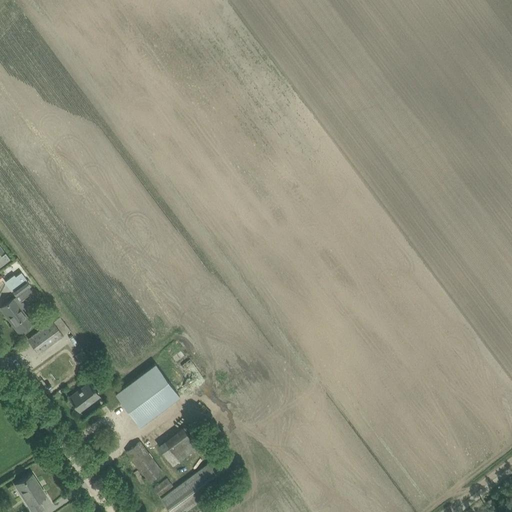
[(1,255),(0,253),(0,264),(10,257),(5,251),(1,255)]
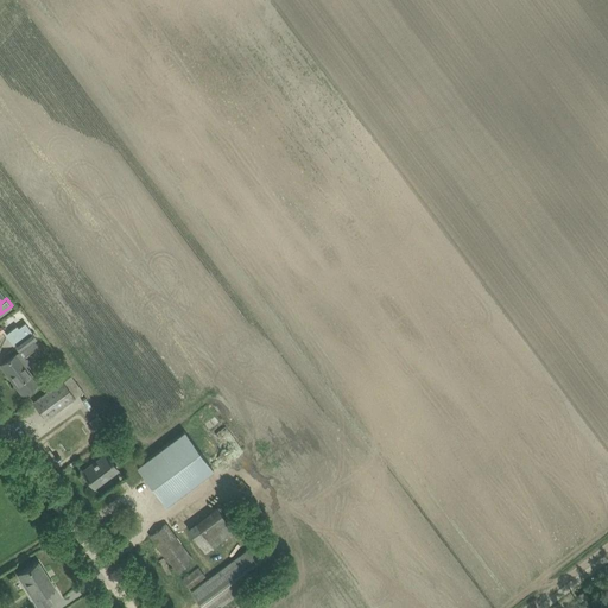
[(0,324),(0,331),(23,315),(19,310),(0,324)]
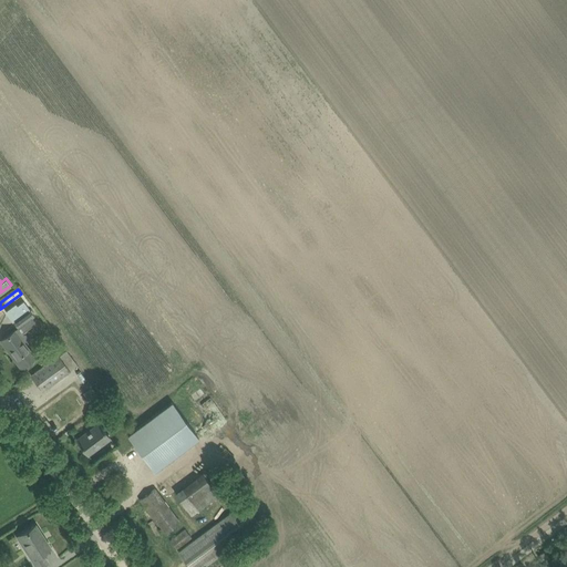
[(12,320),(18,328),(33,316),(29,309),(12,320)]
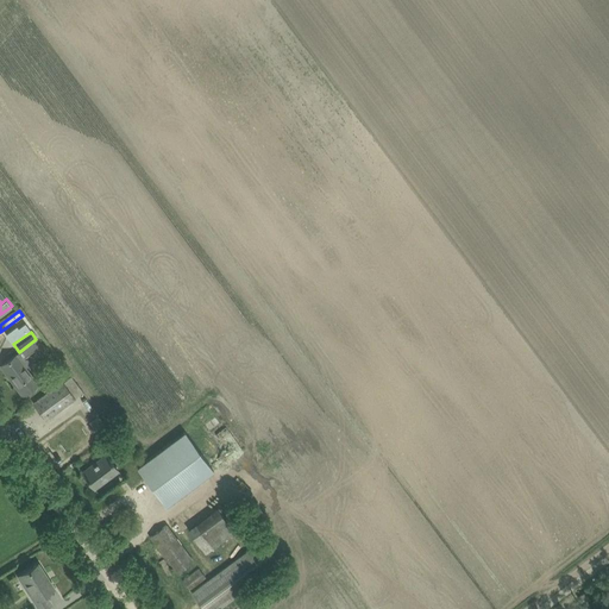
[(11,358),(1,365),(7,375),(11,378),(10,378),(23,395),(37,383),(31,375),(26,368),(30,364),(30,362),(27,358),(25,358),(20,351),(16,355),(11,358)]
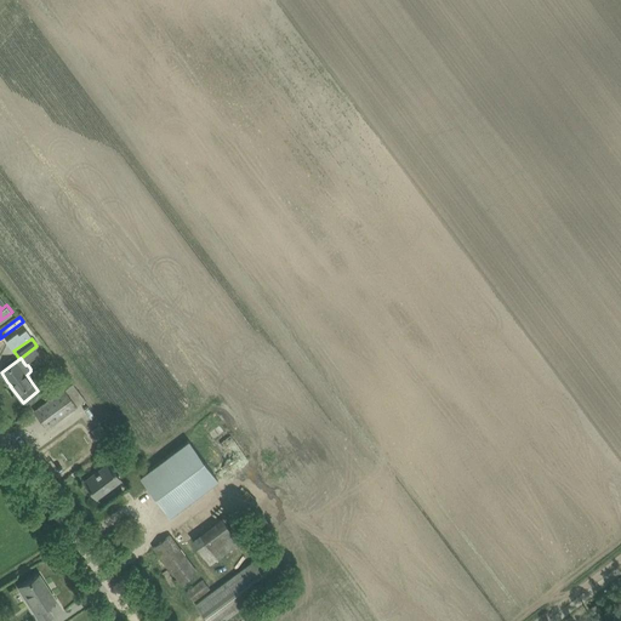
[(34,410),(47,428),(85,400),(73,383),(63,389),(63,388),(34,410)]
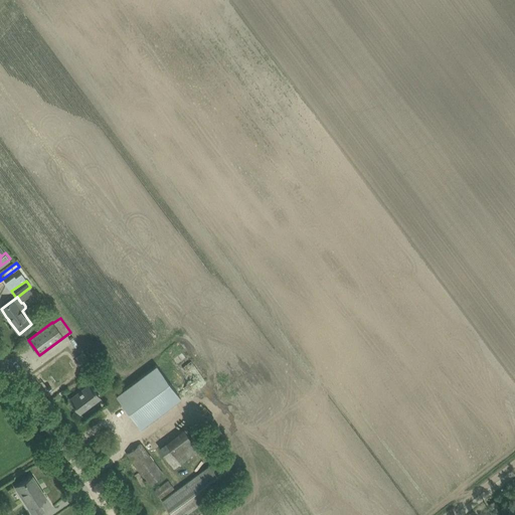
[(82,351),(75,357),(80,364),(89,359),(82,351)]
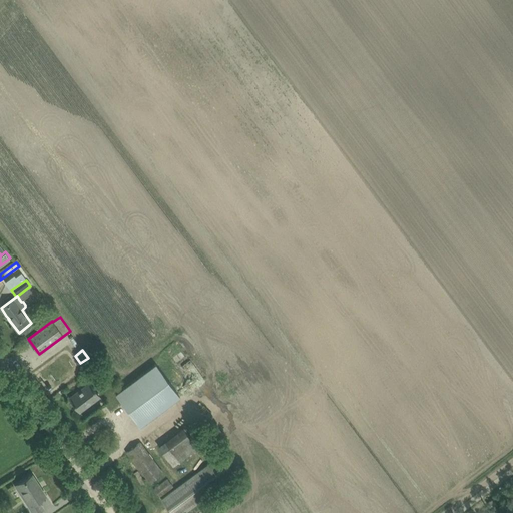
[(115,394),(139,426),(179,396),(155,364),(115,394)]
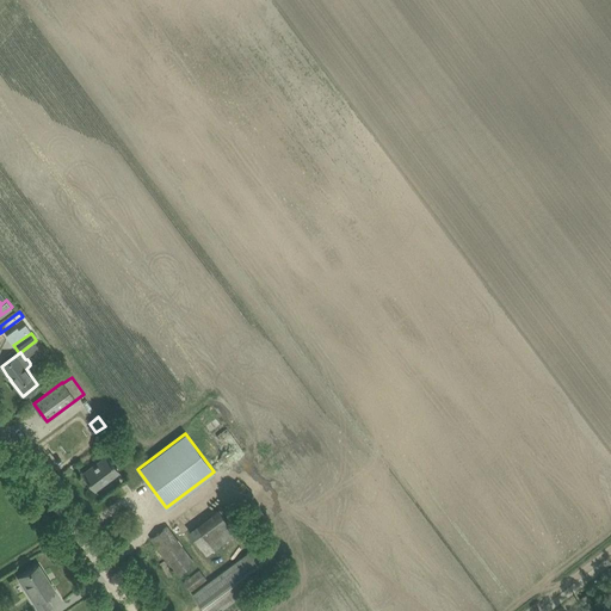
[(82,473),(94,489),(118,471),(106,455),(82,473)]
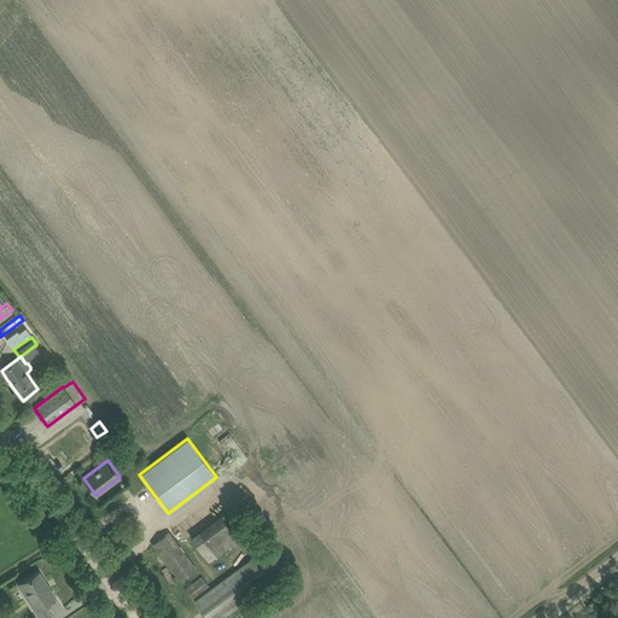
[(223,513),(192,535),(210,560),(242,538),(223,513)]
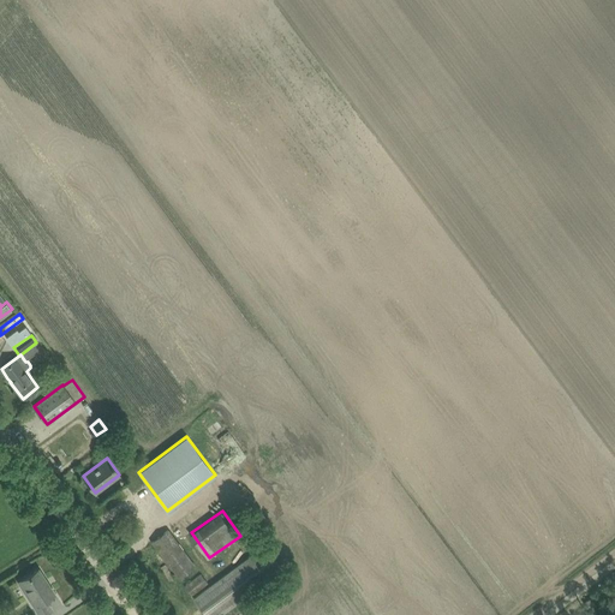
[(151,542),(179,579),(196,566),(168,530),(151,542)]
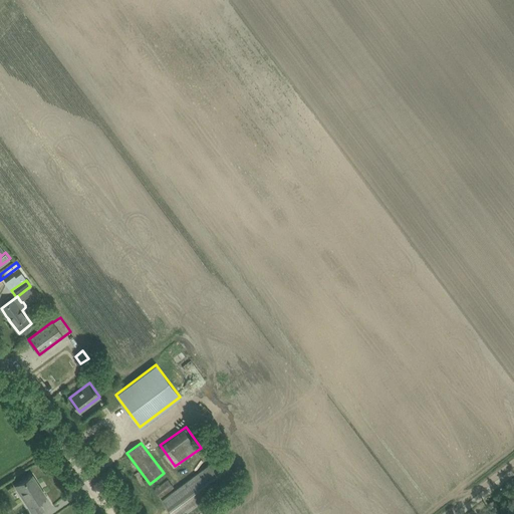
[(162,500),(172,513),(183,513),(235,476),(221,456),(162,500)]
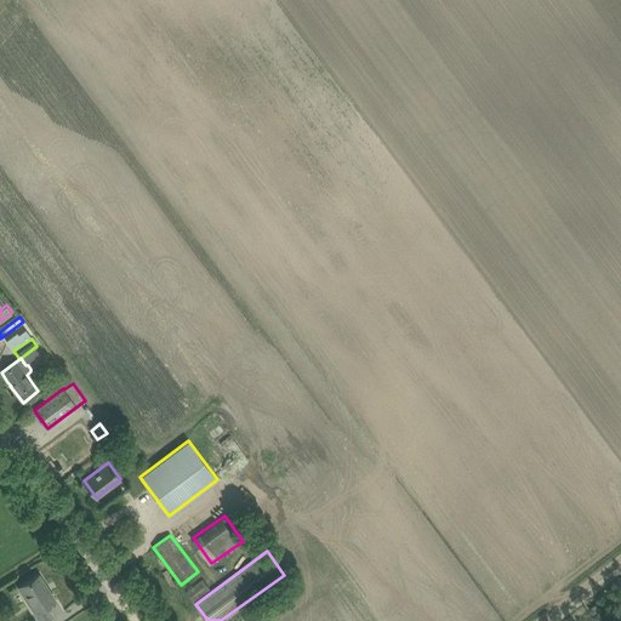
[(18,587),(40,620),(43,620),(52,615),(46,605),(56,599),(39,574),(18,587)]
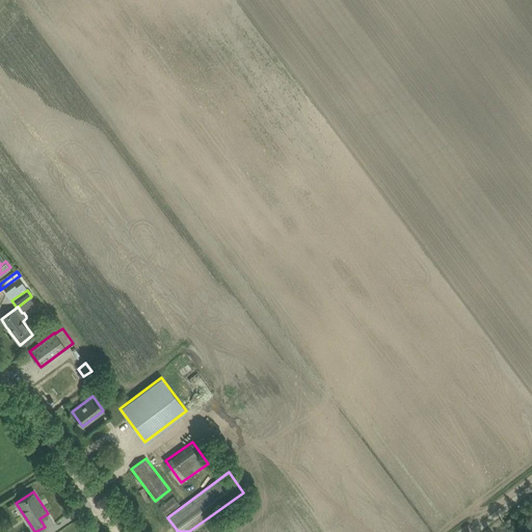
[(160,507),(165,514),(180,504),(174,497),(160,507)]
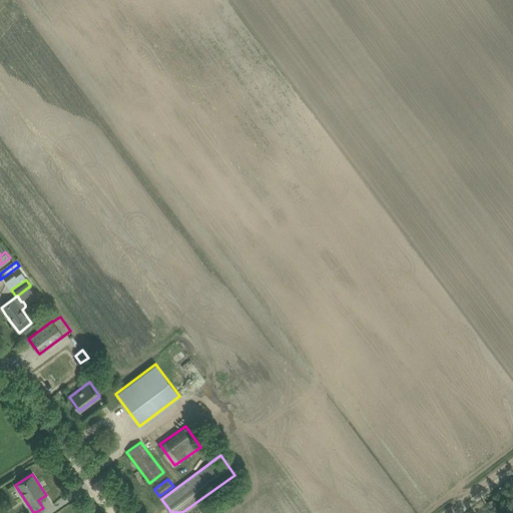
All buildings are outlined.
